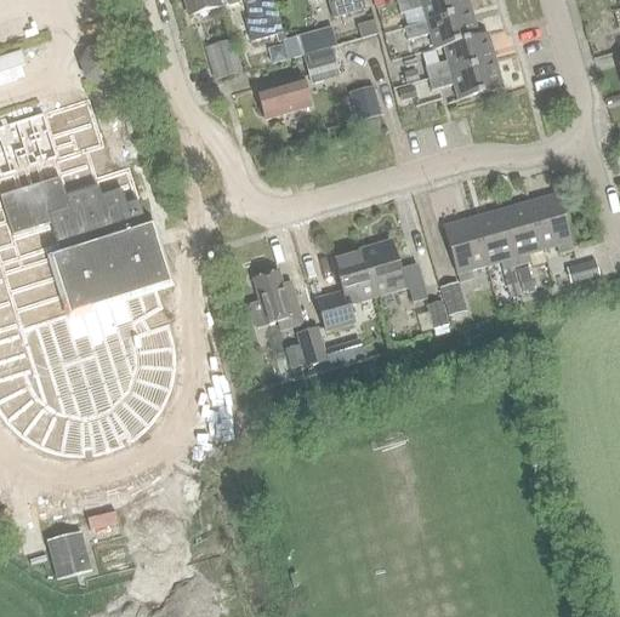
[(186,0),(191,15),(221,6),(220,0),(186,0)]
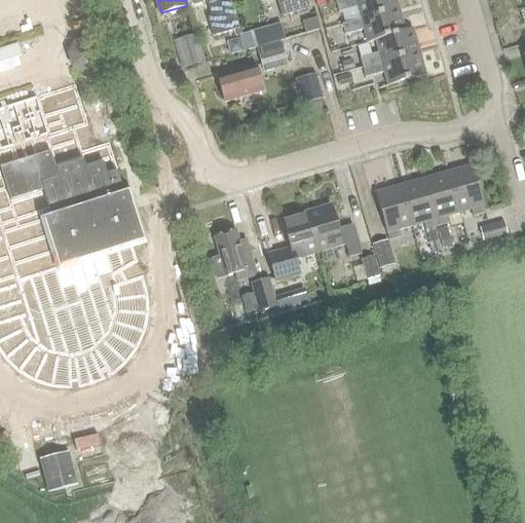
[(192,0),(192,1),(195,3),(202,1),(203,0),(208,0),(212,14),(208,15),(213,35),(239,27),(241,33),(242,33),(233,0),(192,0)]
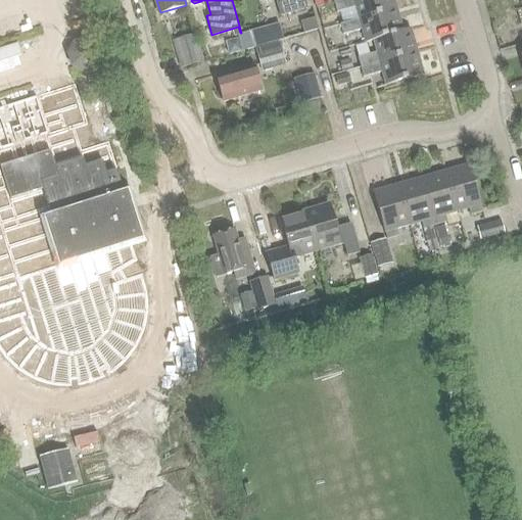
[(277,0),(281,13),(307,5),(305,0),(277,0)]
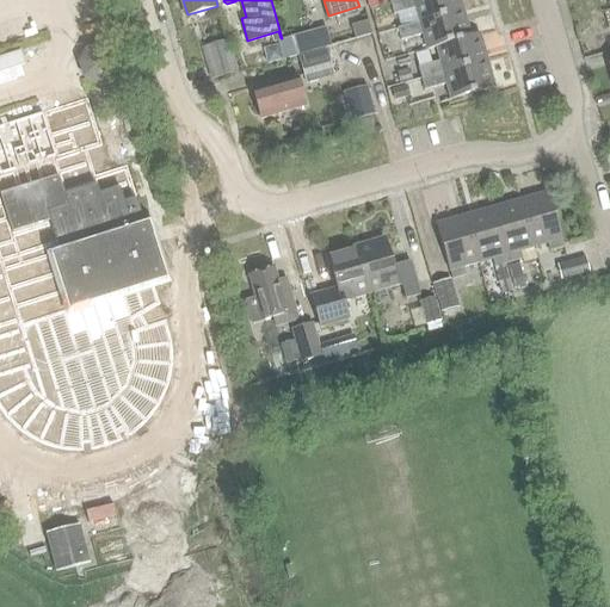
[(390,0),(393,12),(416,6),(419,20),(463,6),(461,0),(390,0)]
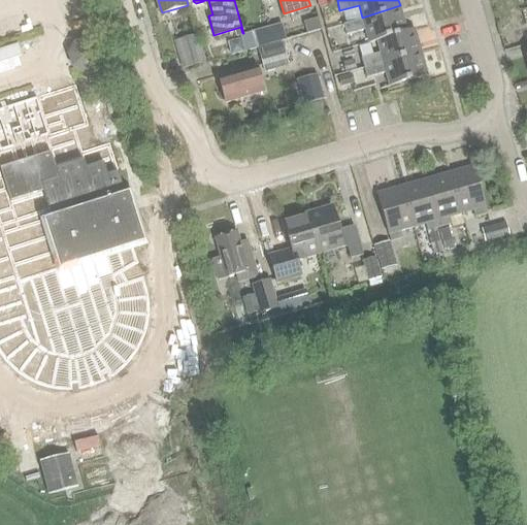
[(377,39),(406,29),(400,5),(362,18),(343,23),(346,33),(365,28),(368,41),(377,39)]
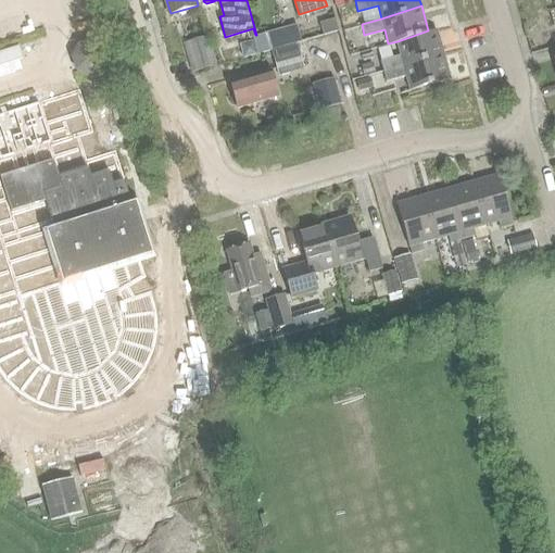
[(320,21),(324,34),(339,29),(336,16),(320,21)]
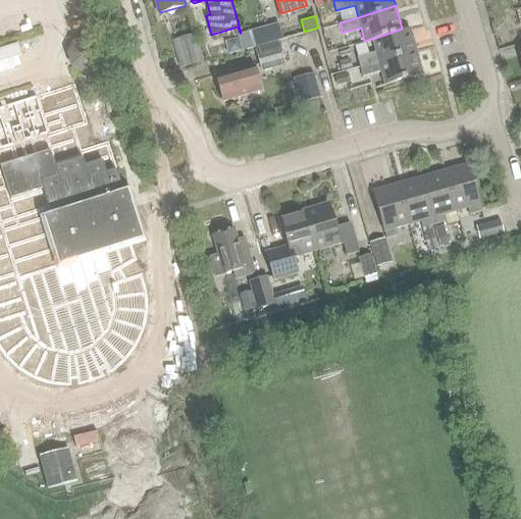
[(283,37),(280,22),(269,24),(270,27),(238,35),(242,48),(283,37)]
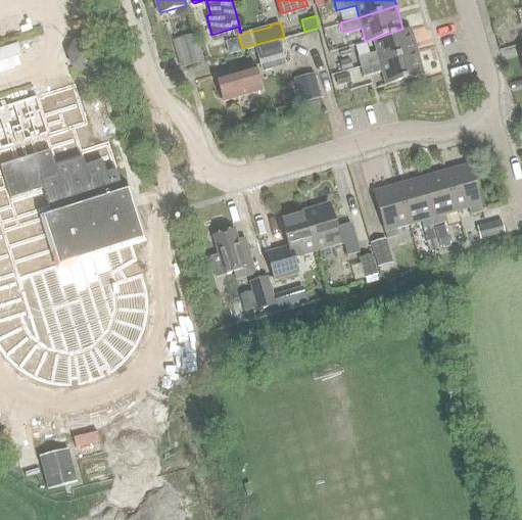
[(402,29),(374,39),(377,50),(359,55),(362,64),(417,49),(411,27),(402,29)]
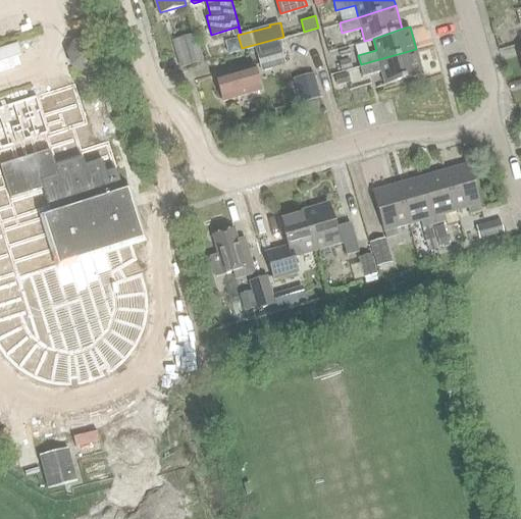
[(93,35),(66,43),(76,72),(102,64),(93,35)]
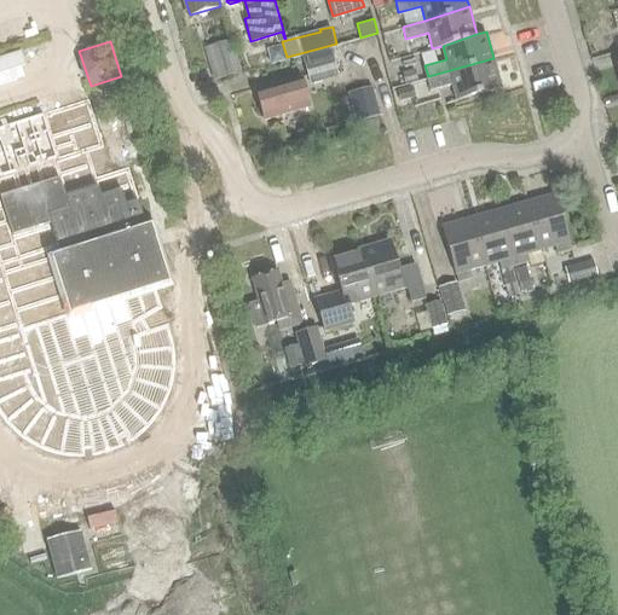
[(241,70),(232,44),(209,50),(218,77),(241,70)]
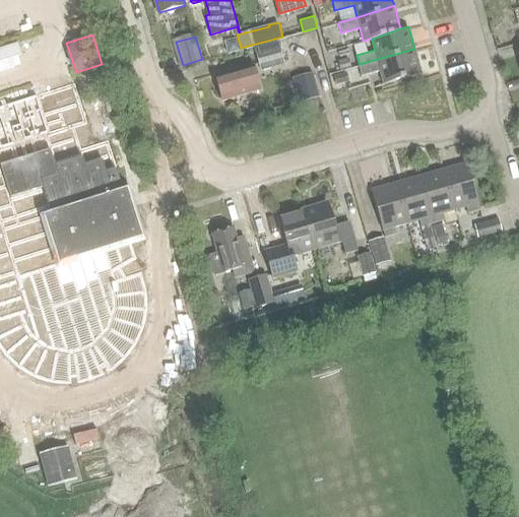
[(224,40),(229,53),(241,50),(241,48),(238,37),(224,40)]
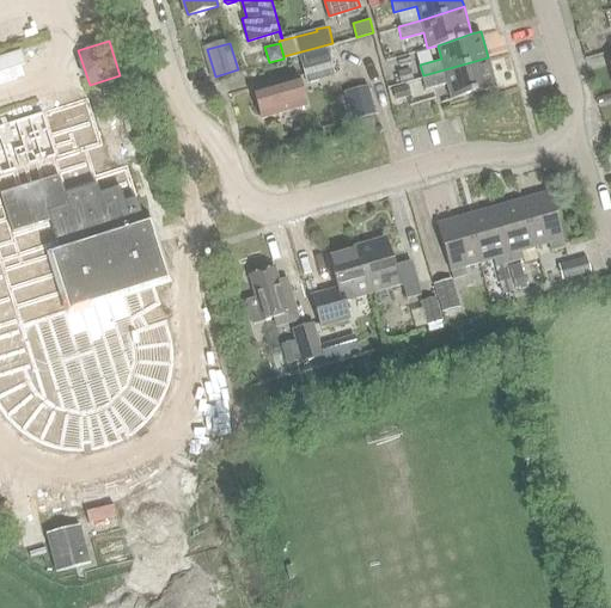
[(333,71),(327,47),(299,55),(305,78),(333,71)]
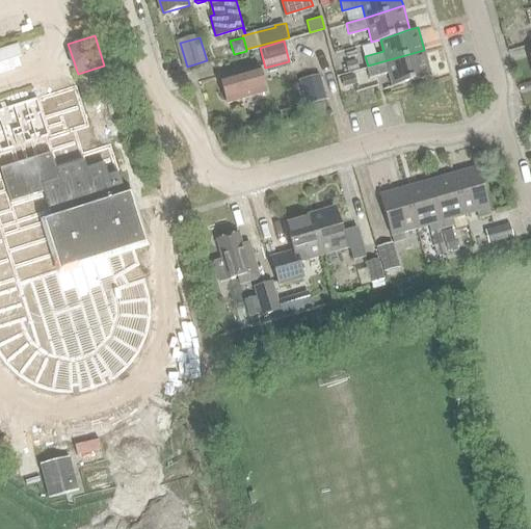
[(424,50),(368,65),(371,76),(389,71),(393,84),(431,74),(424,50)]
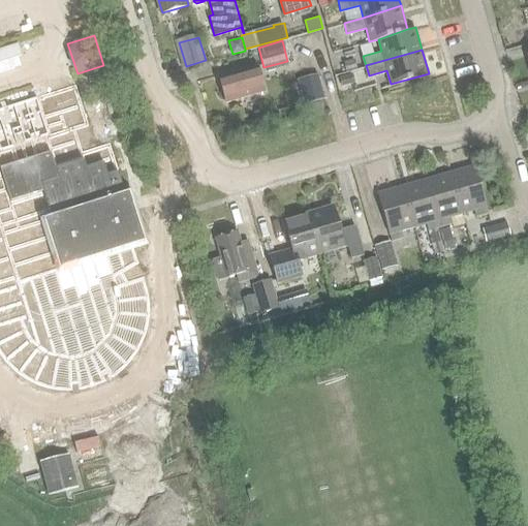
[(358,67),(354,57),(344,61),(346,71),(358,67)]
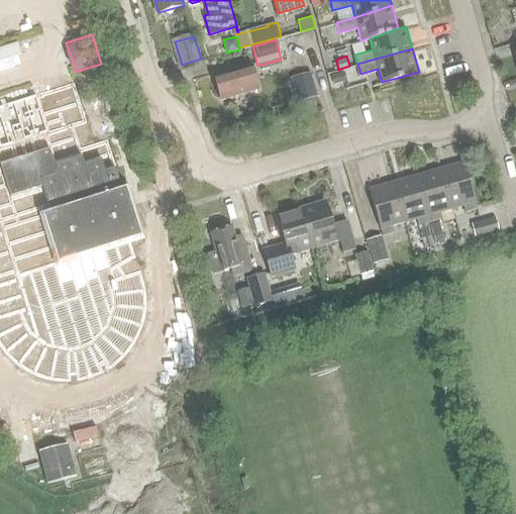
[(258,87),(250,63),(215,73),(222,97),(258,87)]
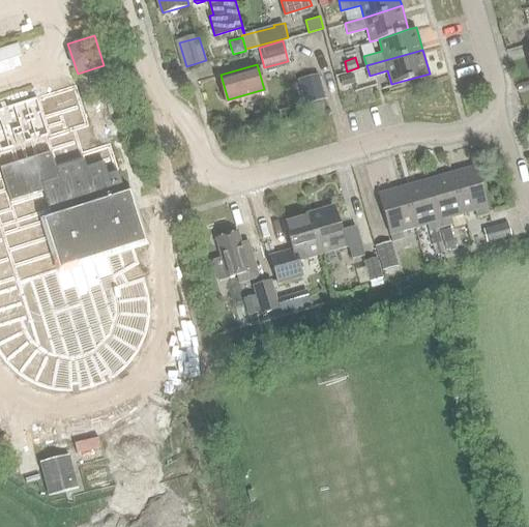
[(326,96),(319,71),(298,78),(305,103),(326,96)]
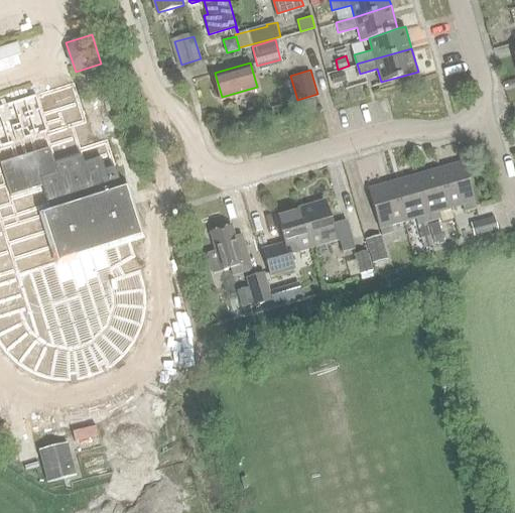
[(345,80),(342,72),(332,75),(334,83),(345,80)]
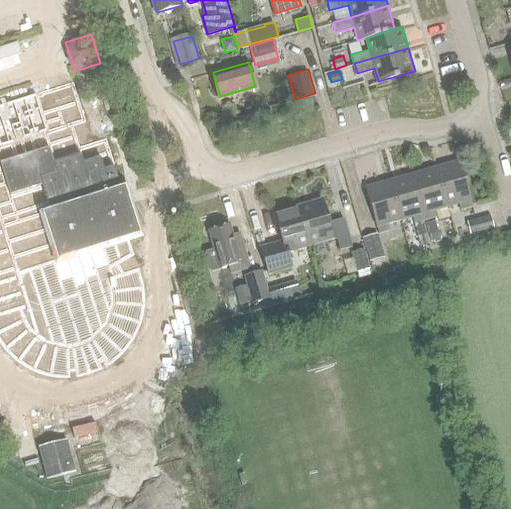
[(0,337),(6,346),(16,357),(28,364),(41,370),(55,374),(70,375),(69,369),(76,368),(77,374),(87,372),(93,370),(102,366),(99,361),(105,357),(108,362),(120,353),(129,342),(137,330),(142,317),(144,303),(144,288),(141,274),(139,266),(129,270),(124,271),(118,261),(122,259),(134,252),(130,240),(129,236),(141,232),(125,184),(122,186),(120,182),(114,163),(106,137),(90,142),(80,145),(73,123),(83,119),(85,119),(73,81),(35,93),(46,128),(0,142),(0,337)]
